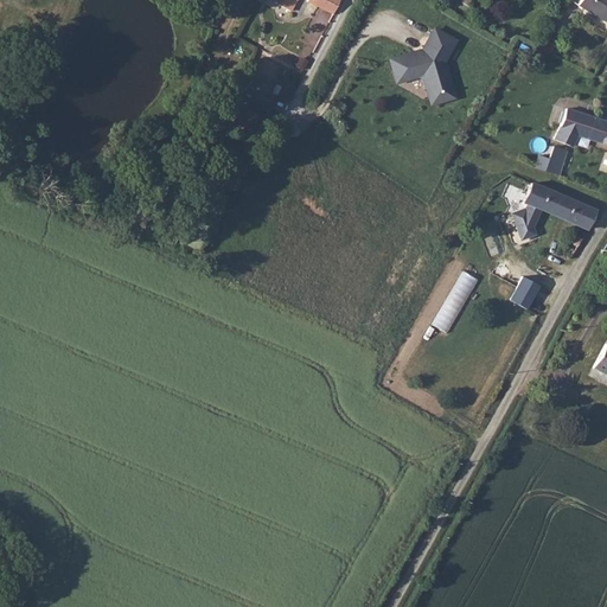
[(314,0),(312,4),(336,16),(342,1),(343,0),(340,0),(314,0)]
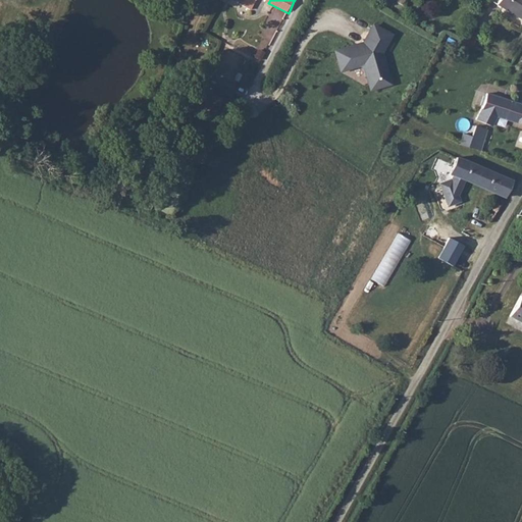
[(521,0),(502,0),(499,6),(521,18),(521,0)]
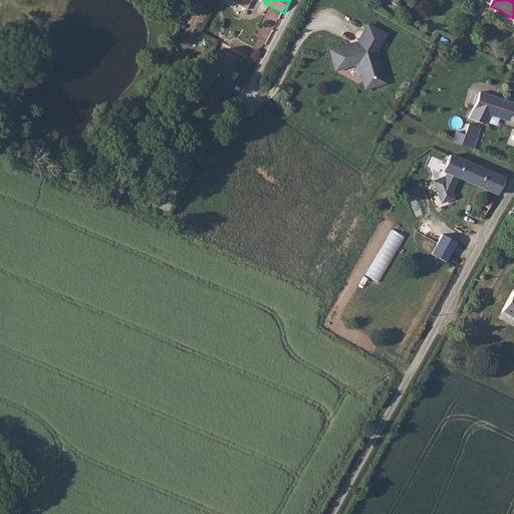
[(349,45),(329,50),(334,69),(353,65),(358,65),(362,79),(381,74),(374,51),(384,33),(367,24),(354,46),(349,45)]
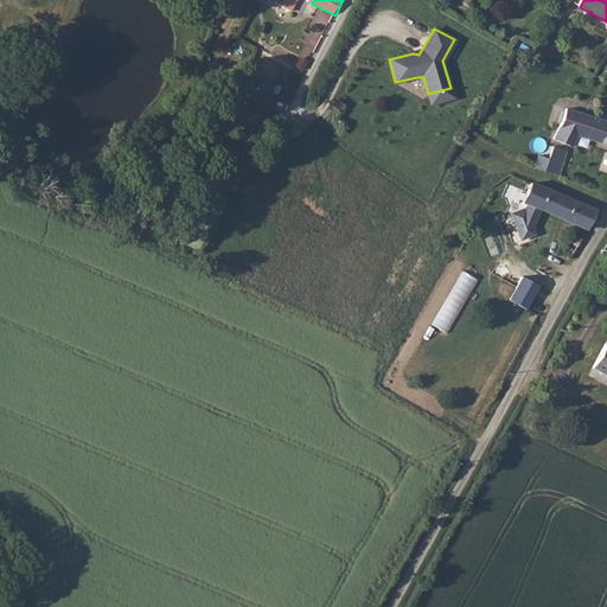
[(451,88),(428,94),(429,102),(453,96),(451,88)]
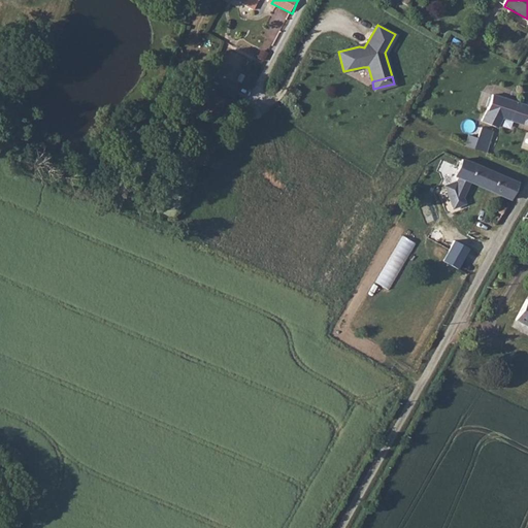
[(489,109),(483,122),(498,128),(505,114),(527,122),(527,103),(494,93),(489,109)]
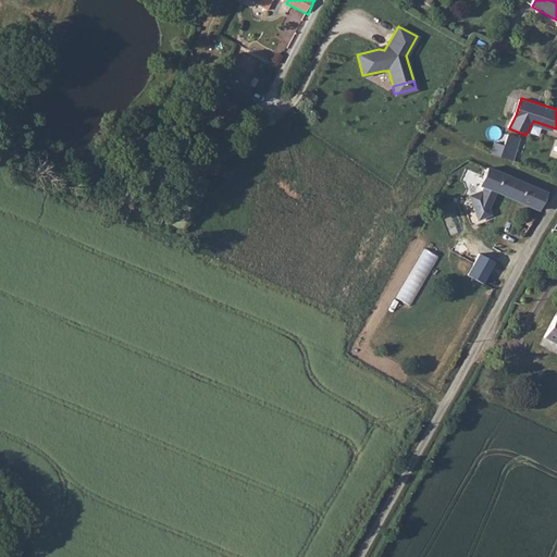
[(505,144),(499,156),(512,160),(521,137),(509,132),(509,133),(505,144)]
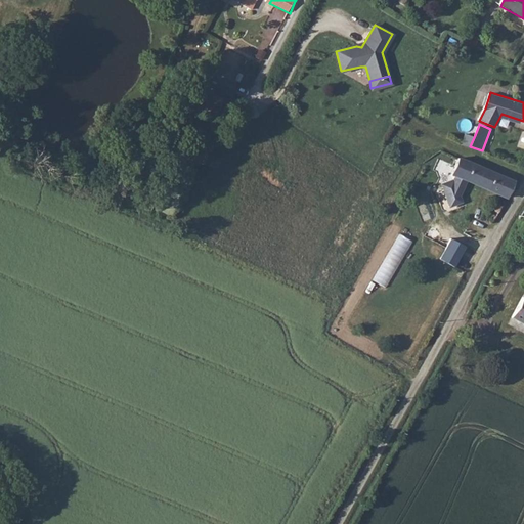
[(467,132),(463,143),(470,146),(475,135),(467,132)]
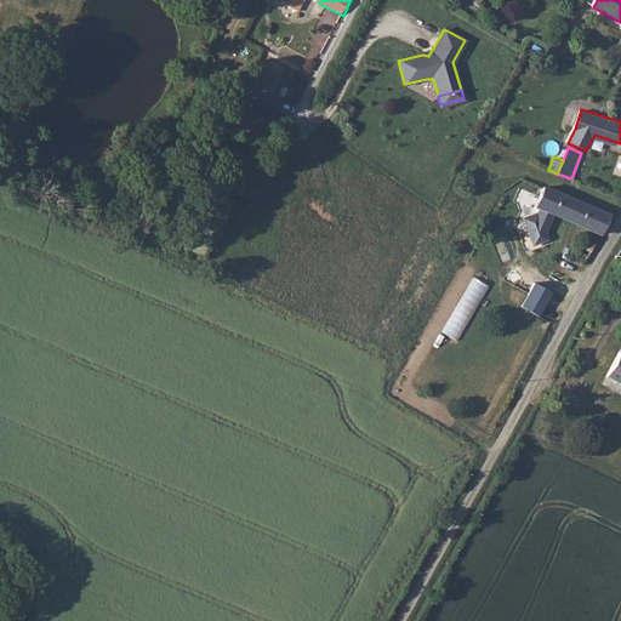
[(534,203),(564,215),(564,214),(571,195),(546,186),(539,183),(534,203)]
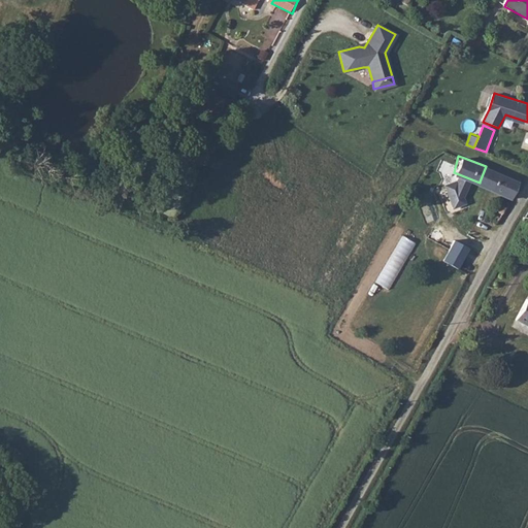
[(480,182),(480,183),(510,194),(516,186),(517,178),(486,166),(480,182)]
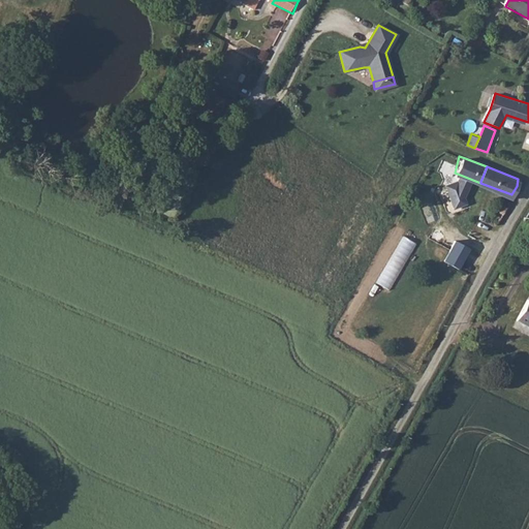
[(489,217),(497,222),(506,205),(497,199),(489,217)]
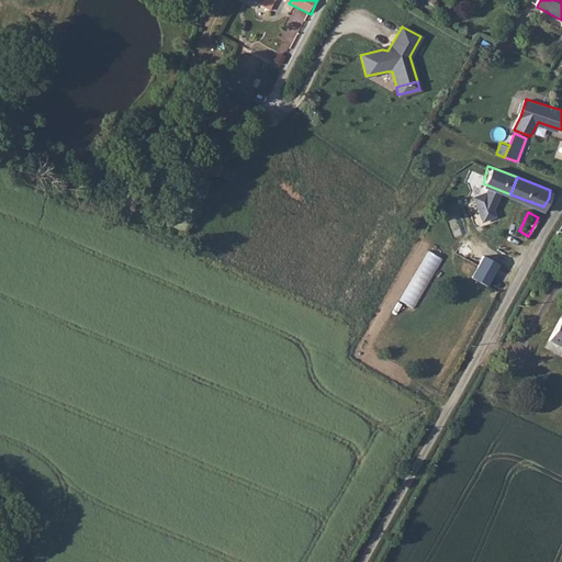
[(427,249),(398,302),(414,310),(442,257),(427,249)]
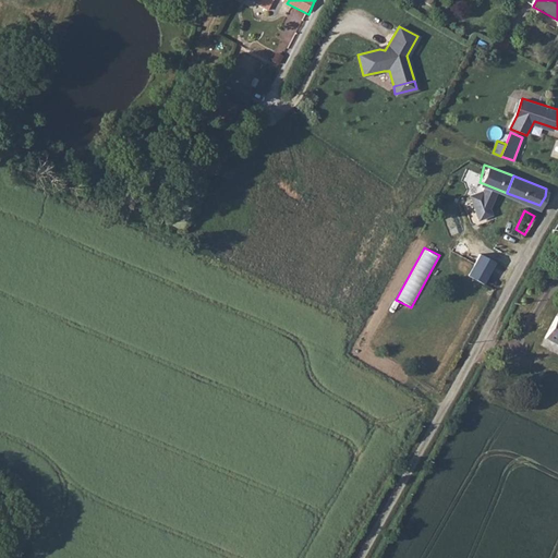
[(546,336),(557,342),(557,314),(546,336)]
